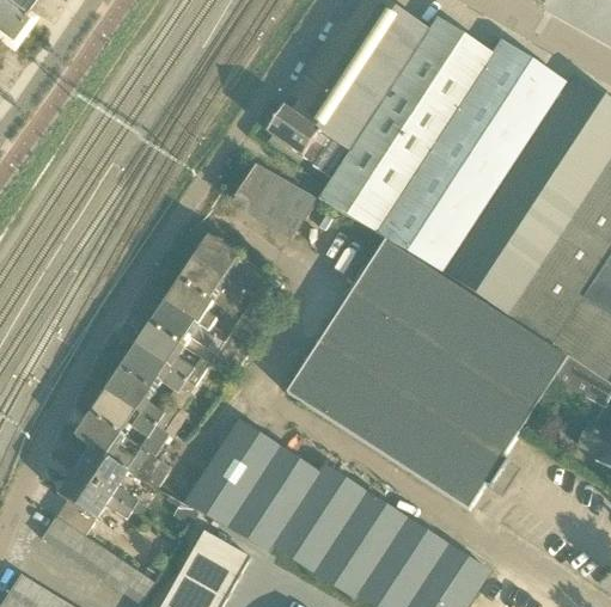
[(0,42),(25,8),(31,0),(0,0),(0,42)]
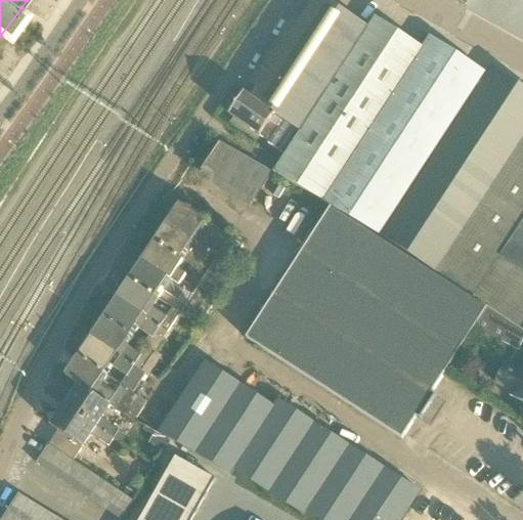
[(299,128),(367,24),(331,0),(311,0),(298,22),(291,17),(249,80),(256,85),(250,95),(299,128)]
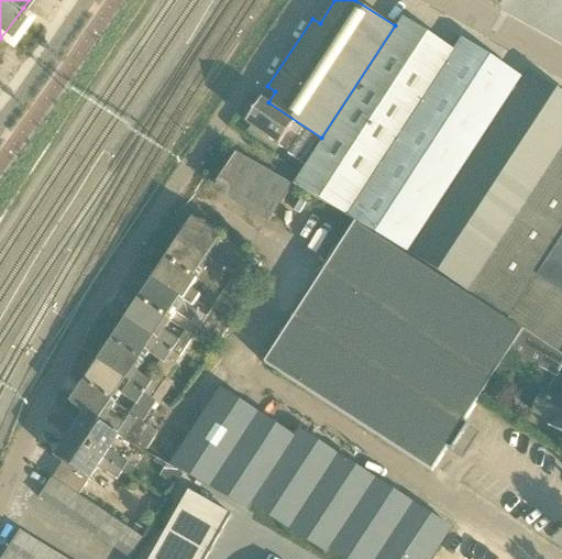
[(345,212),(453,47),(403,14),(395,25),(321,138),(306,162),(294,182),(345,212)]
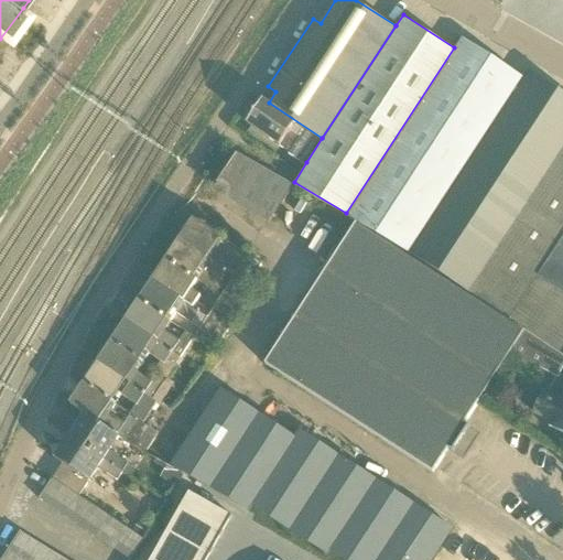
[(454,47),(346,213),(346,214),(407,249),(521,75),(462,35),(454,47)]
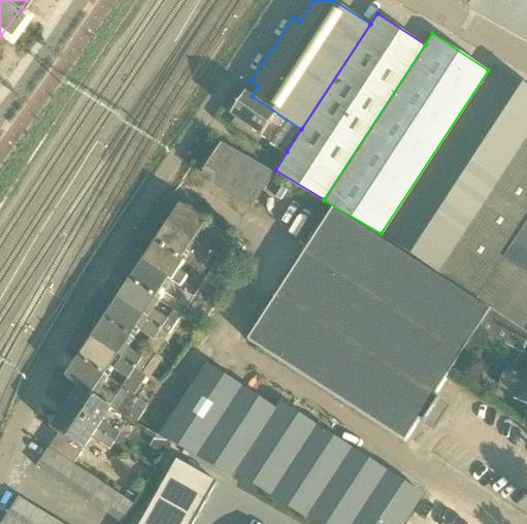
[(526,85),(496,65),(384,235),(489,306),(488,307),(526,330),(526,85)]
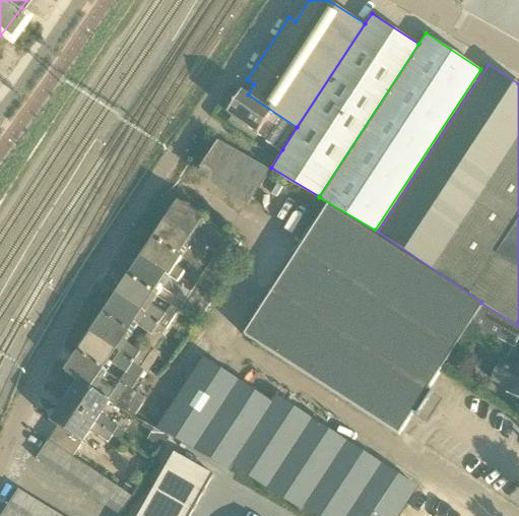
[(241,89),(226,111),(266,137),(280,117),(271,111),(248,94),(241,89)]
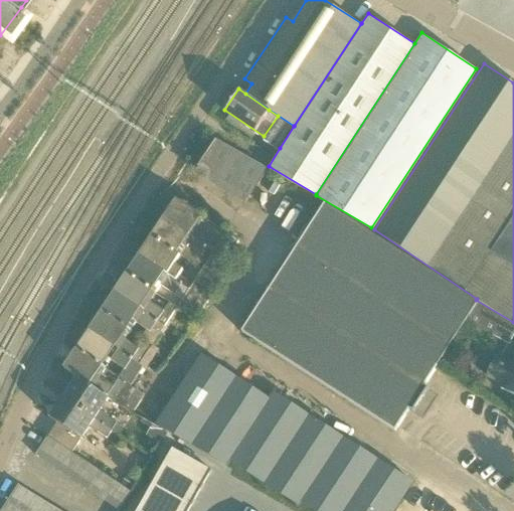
[(249,195),(266,167),(215,138),(197,165),(249,195)]
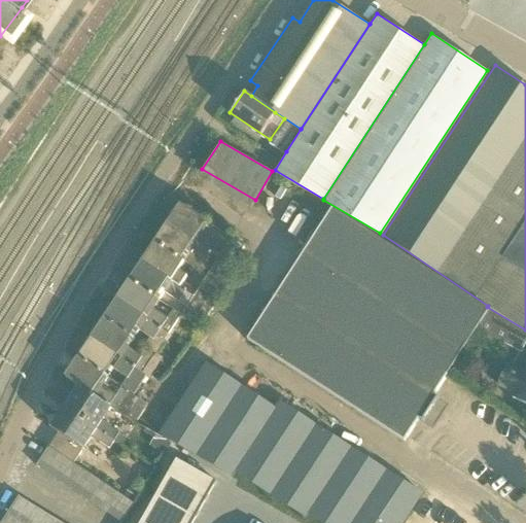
[(231,236),(204,218),(204,217),(201,215),(201,216),(189,208),(186,206),(186,207),(180,203),(179,203),(167,221),(218,256),(225,245),(231,237),(230,236),(231,236)]
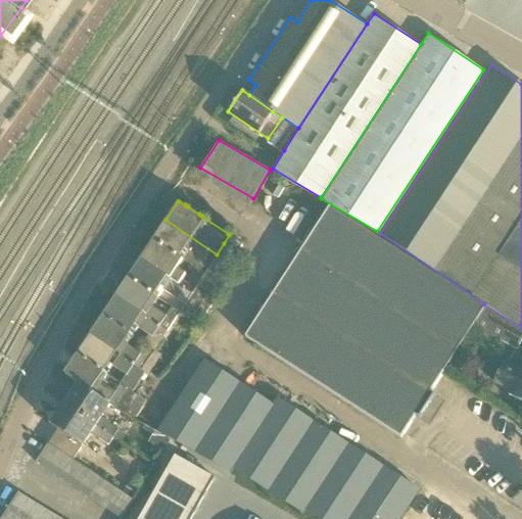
[(427,392),(472,324),(483,304),(480,302),(377,236),(329,204),(245,335),(400,435),(417,410),(423,413),(433,396),(427,392)]
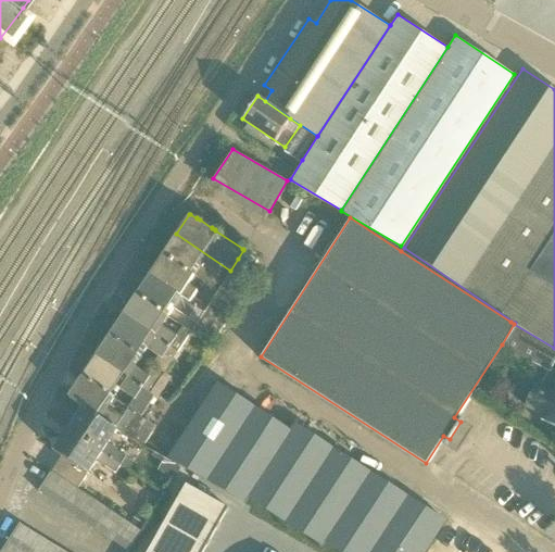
[(223,281),(230,271),(176,234),(163,254),(193,274),(199,266),(222,281),(223,281)]
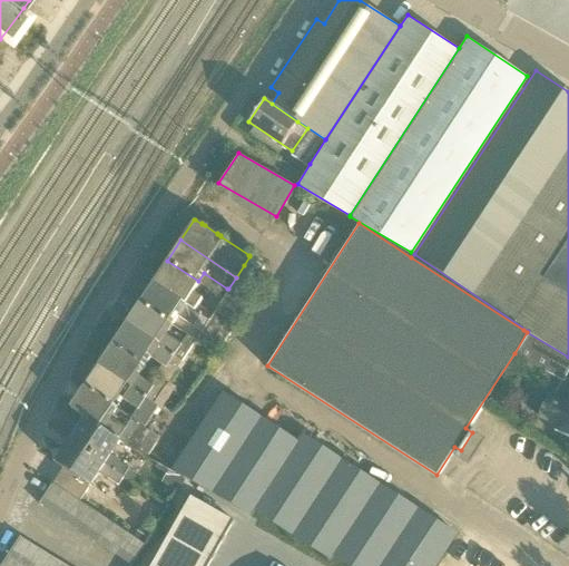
[(200,330),(221,344),(251,300),(248,298),(253,292),(247,288),(263,264),(249,255),(248,255),(249,256),(244,265),(236,277),(228,289),(227,289),(218,302),(219,302),(214,312),(209,319),(203,329),(202,328),(200,330)]
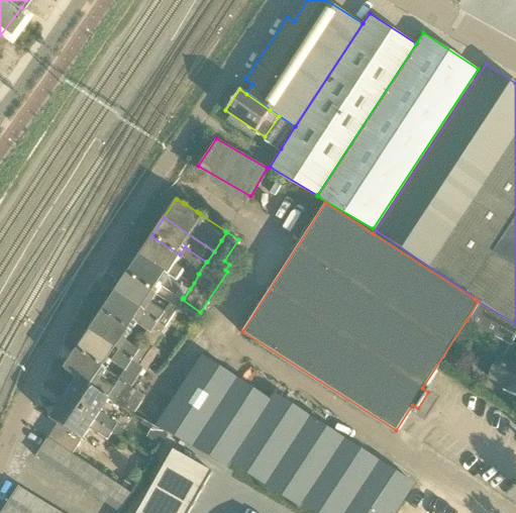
[(175,263),(180,254),(151,236),(138,255),(190,289),(194,283),(180,274),(183,269),(175,263)]
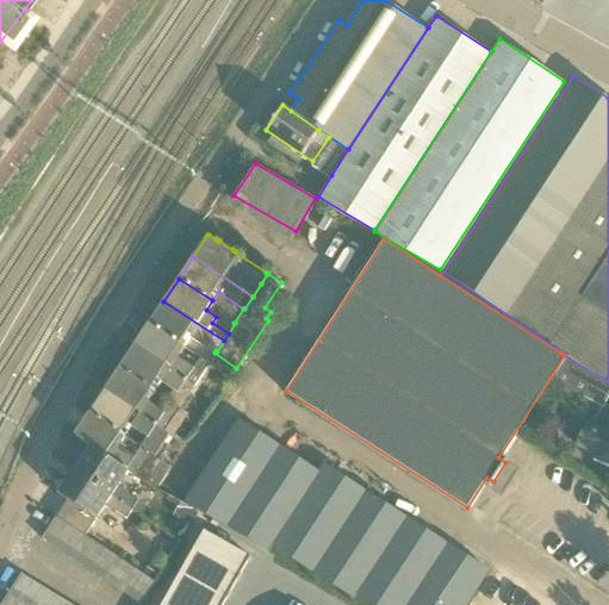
[(217,351),(224,341),(163,301),(149,323),(184,344),(190,335),(207,347),(207,345),(216,350),(217,351)]
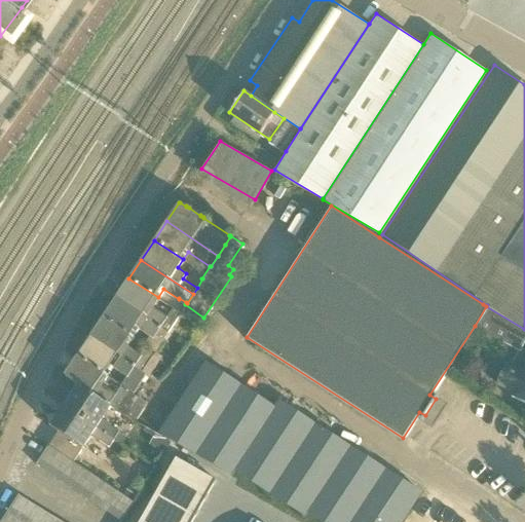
[(152,305),(158,297),(128,278),(116,297),(167,331),(175,321),(180,311),(173,306),(166,315),(152,305)]
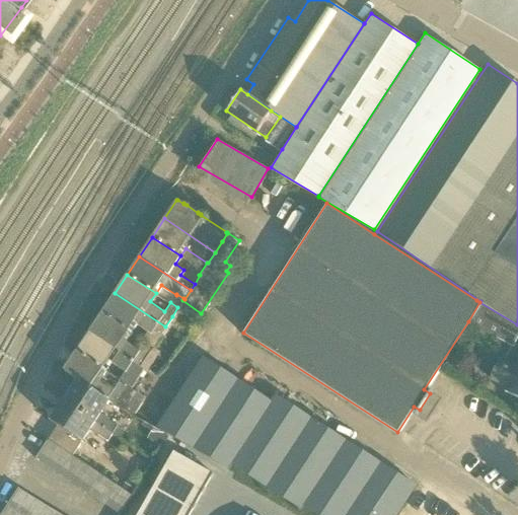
[(158,338),(165,326),(115,293),(102,312),(131,330),(137,322),(148,330),(142,339),(144,340),(152,346),(158,337),(158,338)]
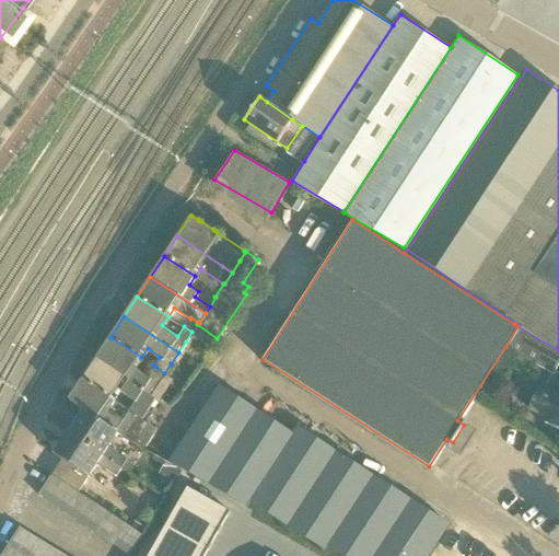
[(558,350),(517,326),(505,347),(535,362),(554,372),(558,360),(558,350)]
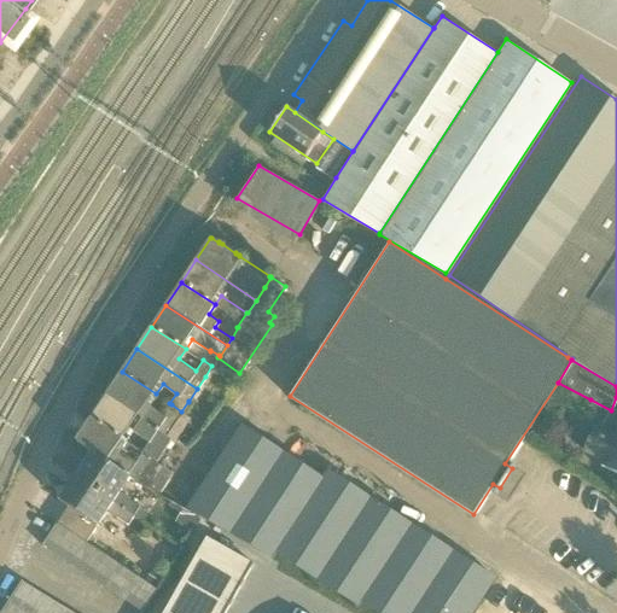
[(149,404),(156,393),(122,372),(106,395),(167,435),(181,412),(172,404),(166,415),(149,404)]
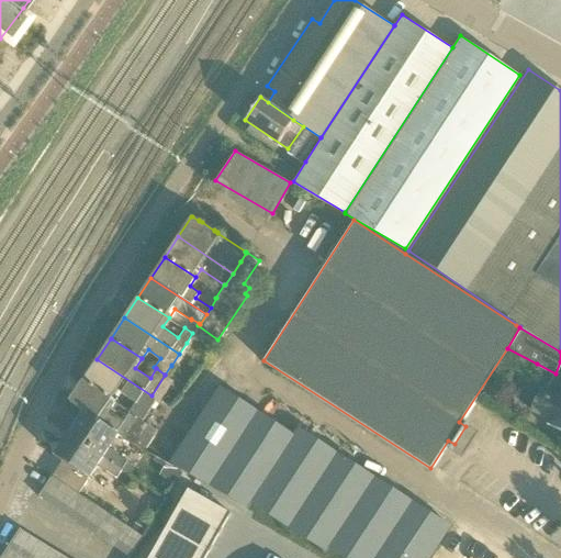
[(156,399),(152,395),(97,359),(83,379),(114,400),(121,391),(136,401),(130,410),(138,415),(143,419),(156,399)]
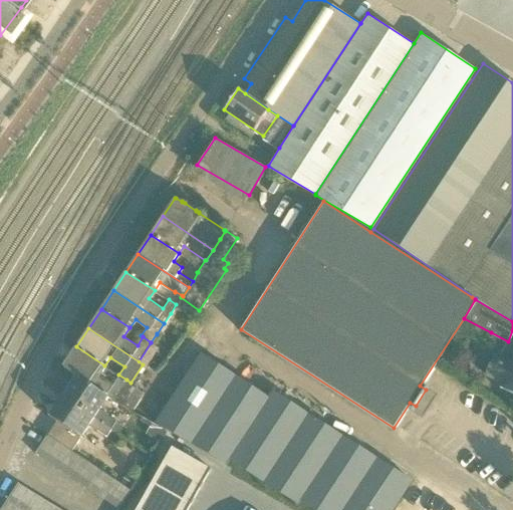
[(98,373),(104,365),(76,346),(63,365),(76,374),(107,395),(113,400),(126,379),(118,374),(113,384),(98,373)]
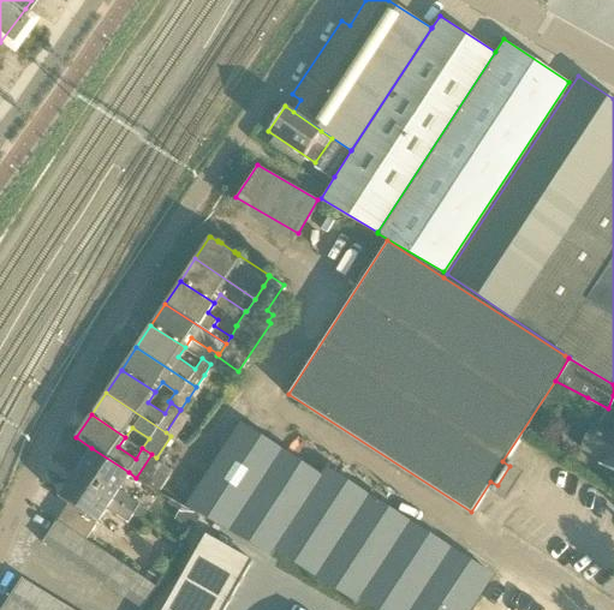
[(322,474),(242,422),(188,506),(272,554),(274,548),(322,474)]
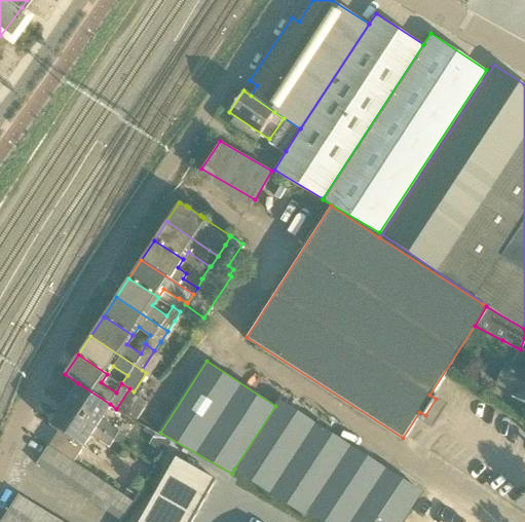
[(507,362),(496,381),(513,389),(511,394),(524,400),(524,366),(523,371),(507,362)]
